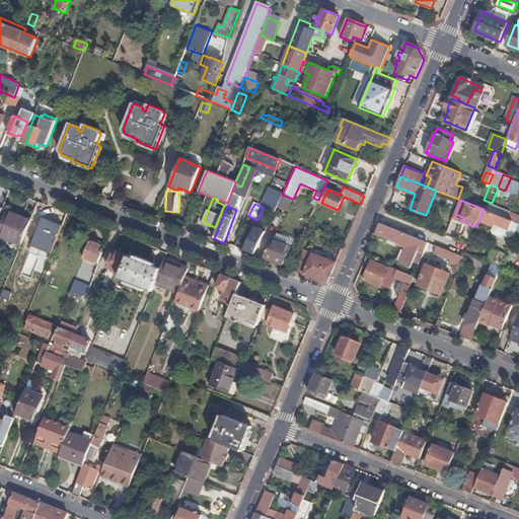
[(501,216),(484,209),(479,220),(494,225),(492,230),(493,233),(499,236),(503,234),(513,238),(515,232),(518,223),(508,219),(505,218),(501,216)]
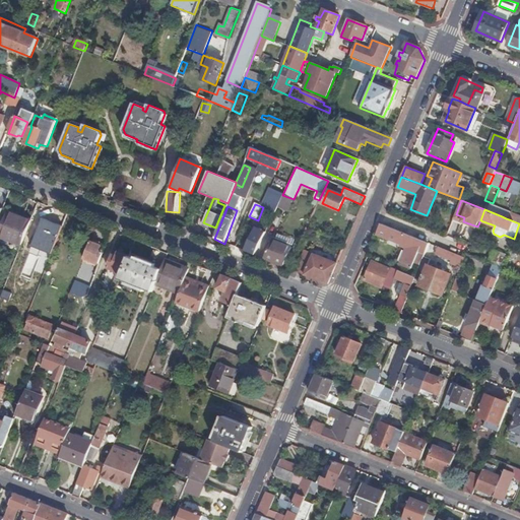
[(0,235),(0,236),(22,246),(33,220),(9,211),(0,235)]
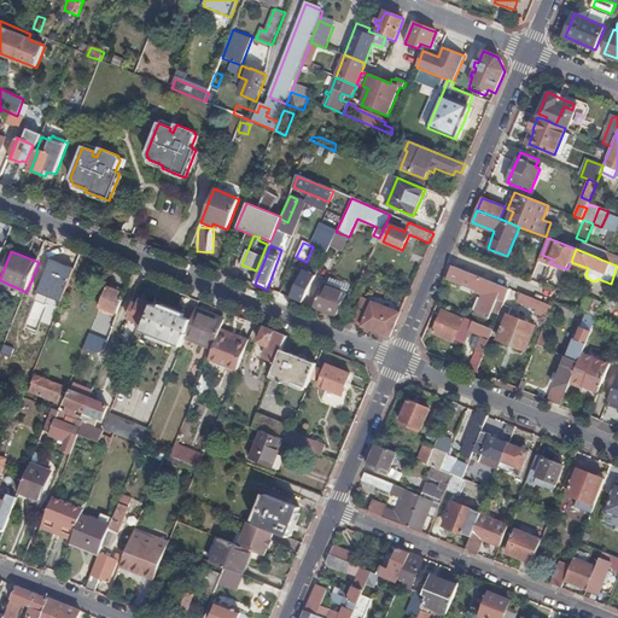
[(617,256),(607,252),(605,261),(617,266),(617,256)]
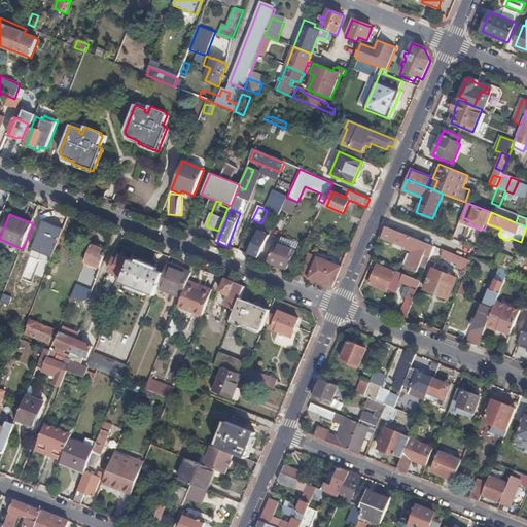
[(63,229),(42,220),(31,249),(51,257),(63,229)]
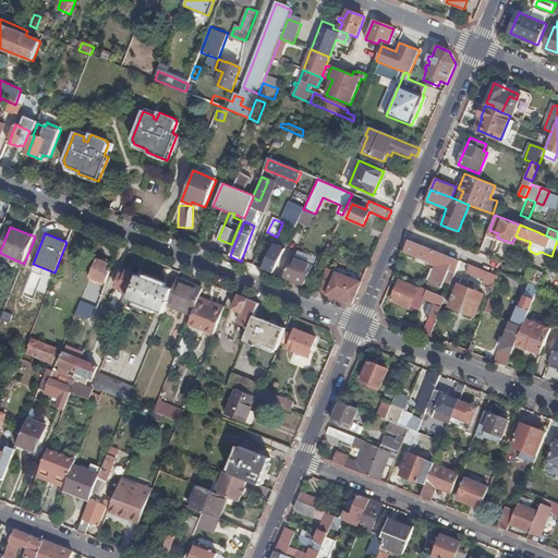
[(461,261),(409,240),(404,251),(440,266),(433,283),(443,287),(450,269),(457,273),(461,261)]
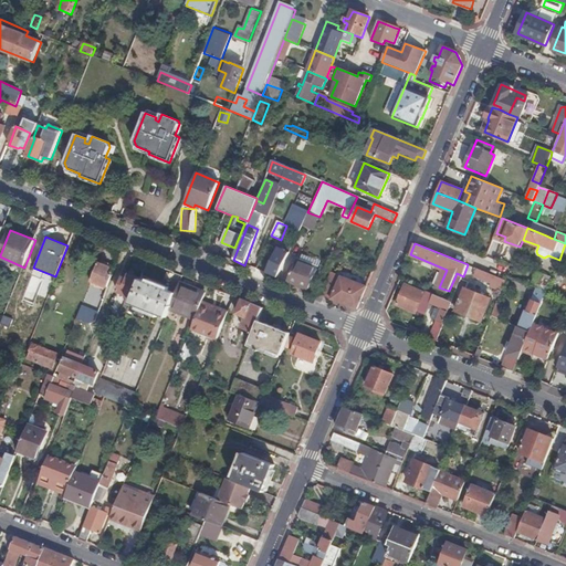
[(266,274),(278,279),(289,253),(279,249),(266,274)]
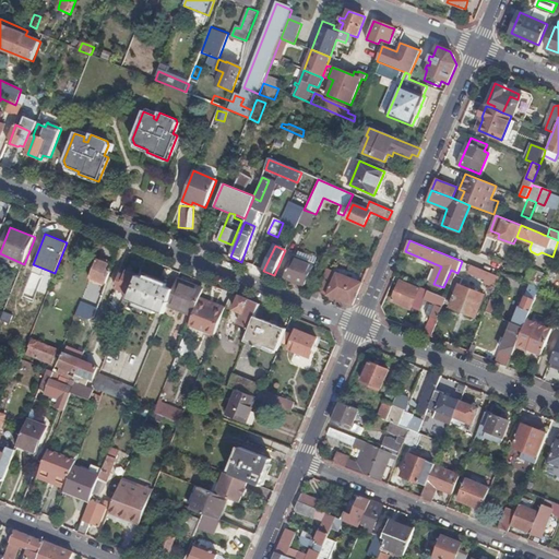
[(102,260),(99,259),(92,277),(107,284),(113,270),(109,268),(110,264),(108,263),(109,261),(103,259),(102,260)]
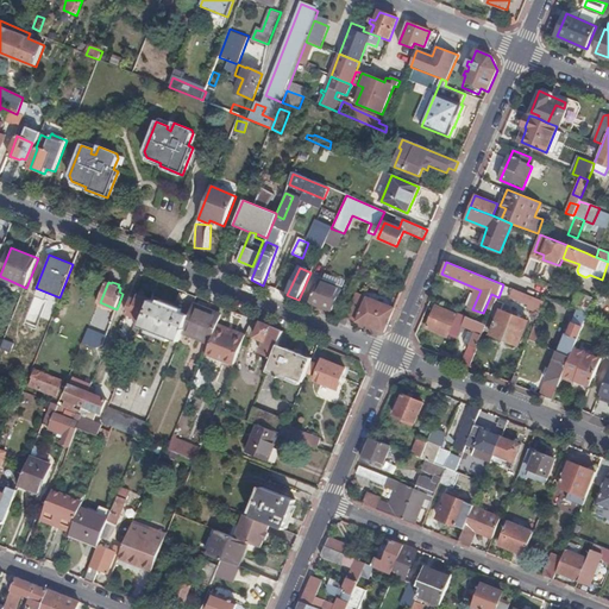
[(309,303),(338,315),(347,293),(320,282),(309,303)]
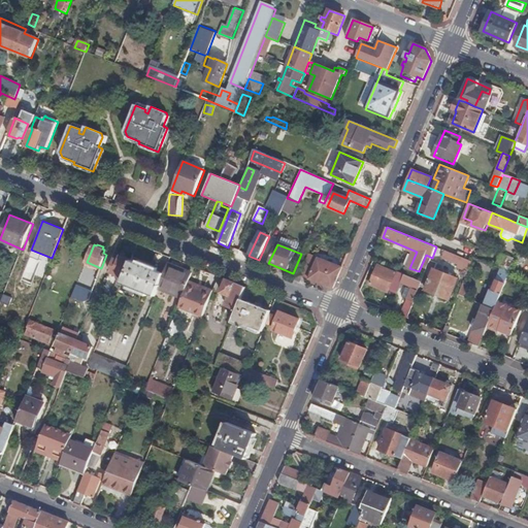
[(472,262),(446,251),(442,258),(458,264),(457,268),(467,272),(472,262)]
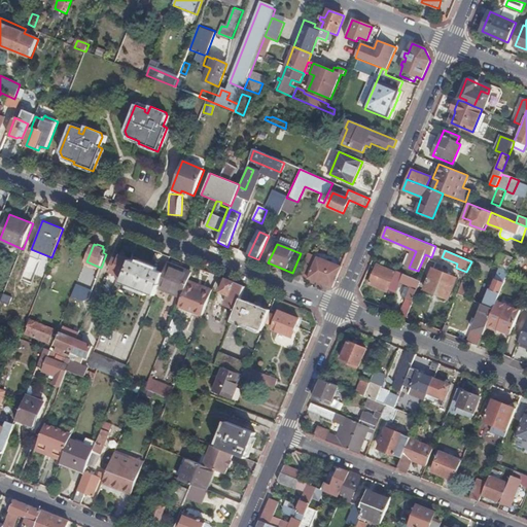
[(496,266),(510,271),(515,257),(501,252),(496,266)]
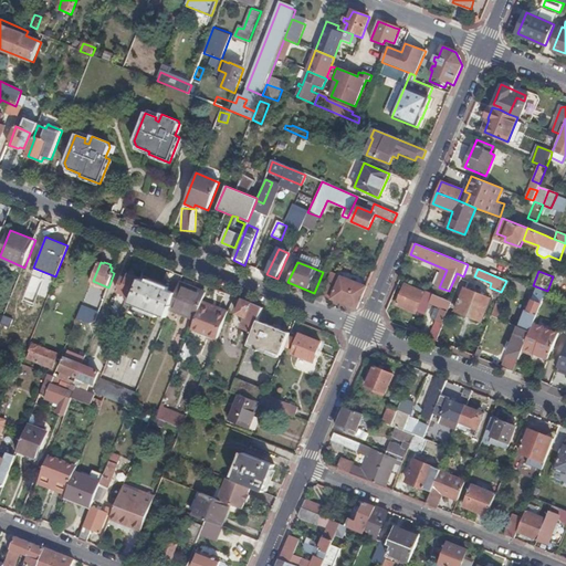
[(332,273),(322,296),(329,300),(357,310),(367,287),(332,273)]
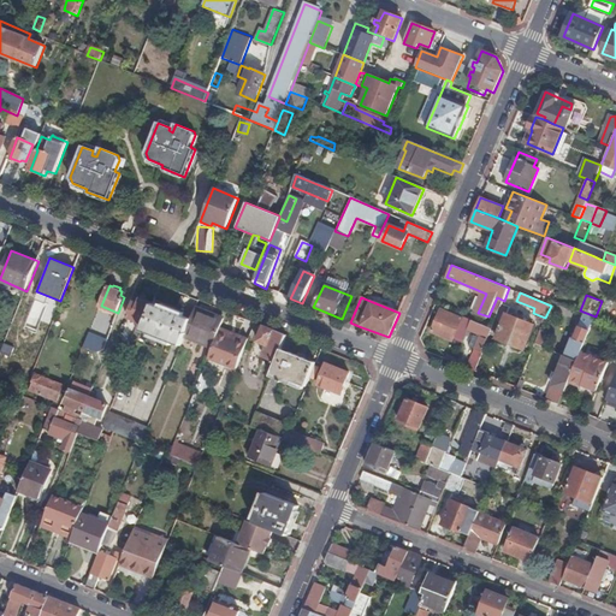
[(138,303),(136,302),(129,318),(141,323),(138,330),(142,332),(143,330),(153,303),(141,298),(138,303)]
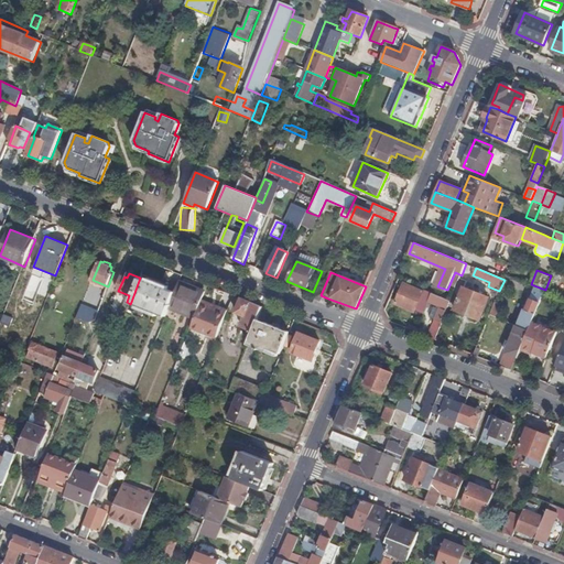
[(176,292),(140,278),(131,302),(166,316),(170,308),(176,292)]
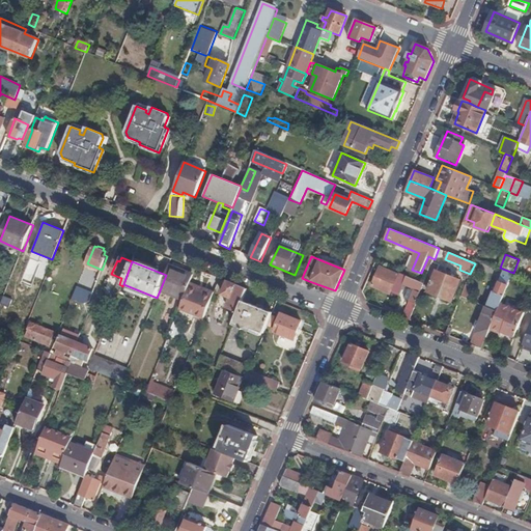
[(169,264),(166,275),(160,290),(163,291),(164,288),(186,297),(189,287),(191,282),(193,278),(179,273),(180,269),(169,264)]
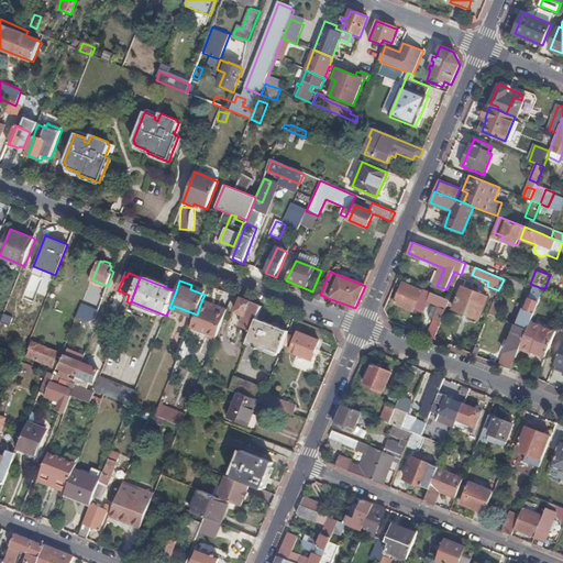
[(450,300),(428,290),(427,293),(403,283),(396,302),(415,311),(419,299),(423,301),(423,299),(440,306),(438,309),(434,319),(428,335),(434,339),(448,305),(450,300)]
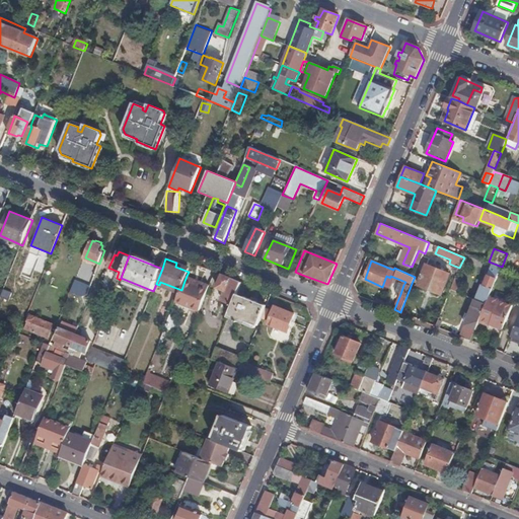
[(190,269),(176,263),(175,267),(189,272),(190,269)]
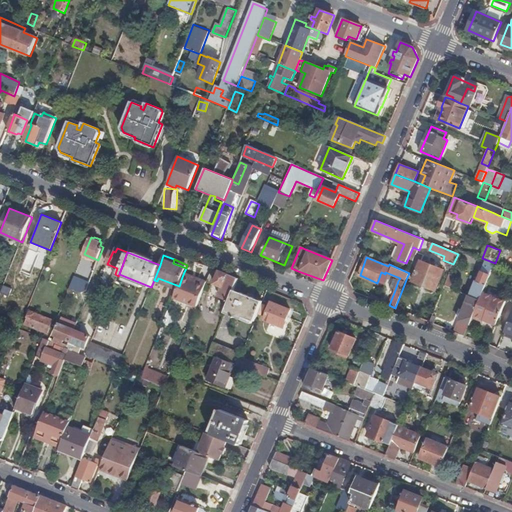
[(421,262),(415,260),(409,273),(407,277),(414,280),(413,281),(436,290),(443,270),(421,261),(421,262)]
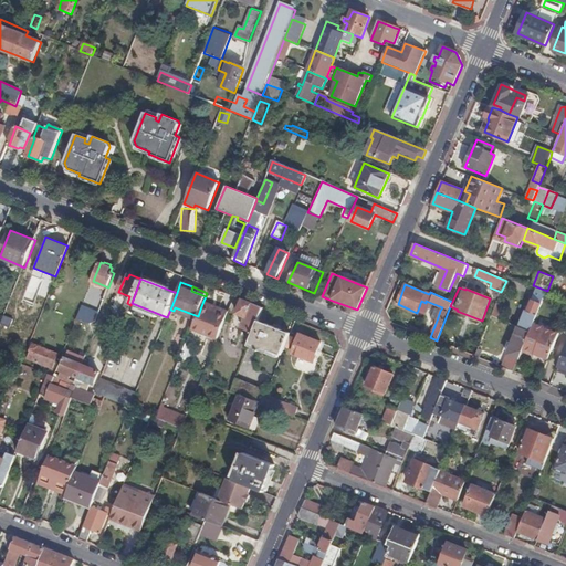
[(546,292),(537,287),(528,311),(525,310),(519,326),(531,332),(534,323),(545,294),(546,292)]
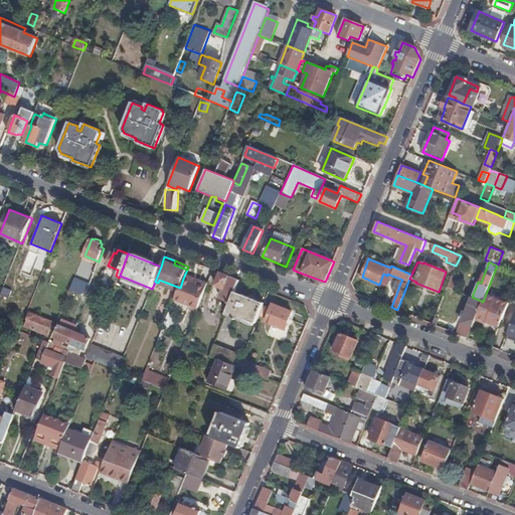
[(227,275),(222,273),(217,285),(224,288),(221,298),(231,302),(236,291),(240,280),(227,275)]
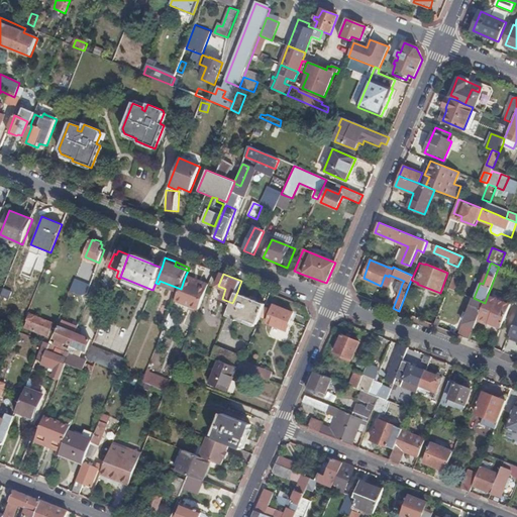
[(186,275),(184,280),(199,286),(201,281),(186,275)]
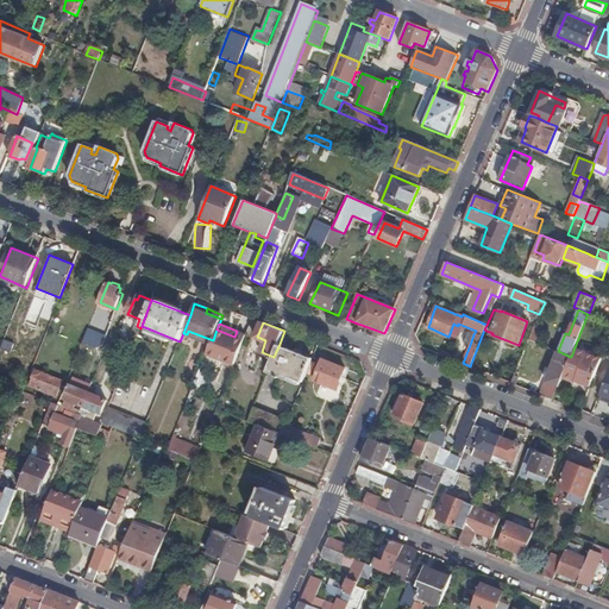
[(540,328),(534,326),(529,340),(534,341),(540,328)]
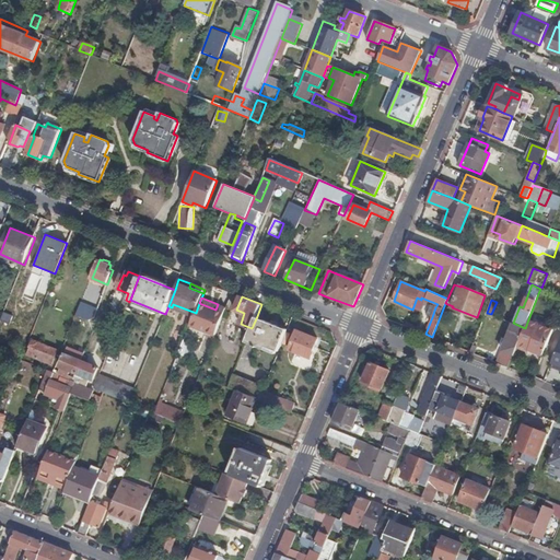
[(82,303),(77,316),(90,321),(96,318),(100,310),(82,303)]
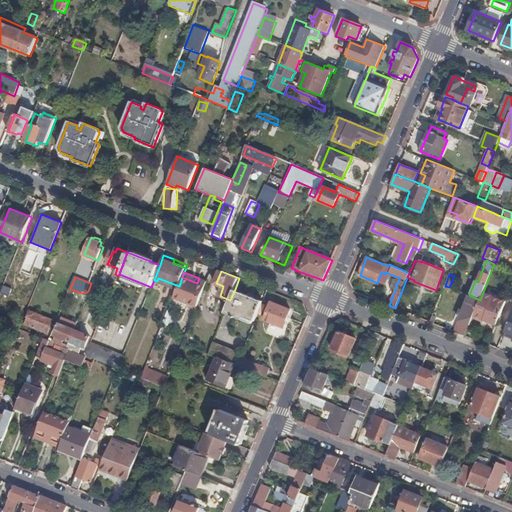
[(179,286),(177,290),(175,297),(198,306),(208,282),(199,278),(197,283),(182,277),(179,286)]
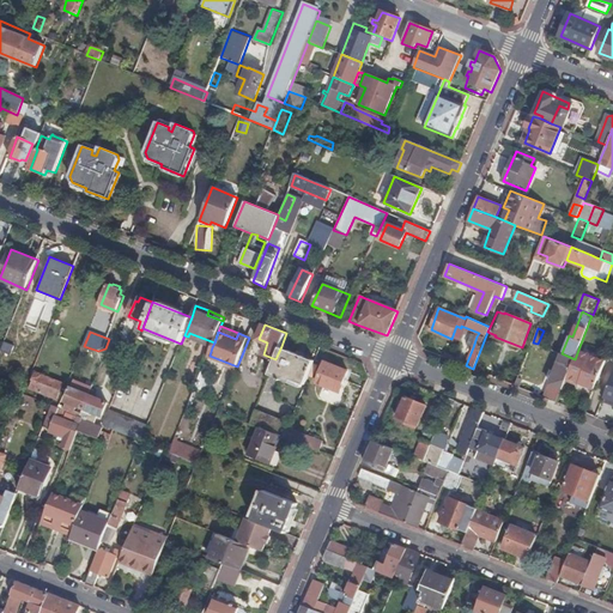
[(189,333),(188,337),(212,347),(214,343),(189,333)]
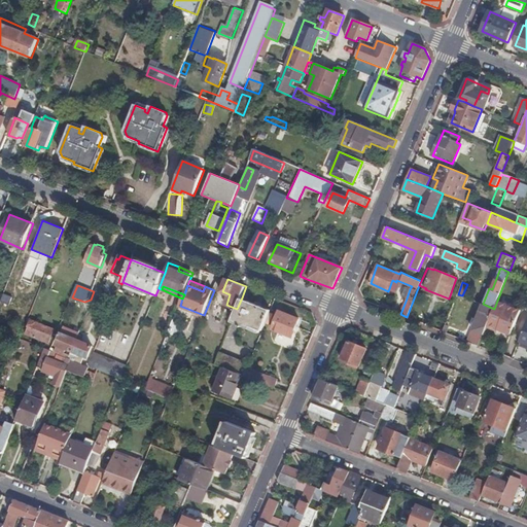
[(458,294),(456,299),(465,303),(467,297),(462,295),(458,294)]
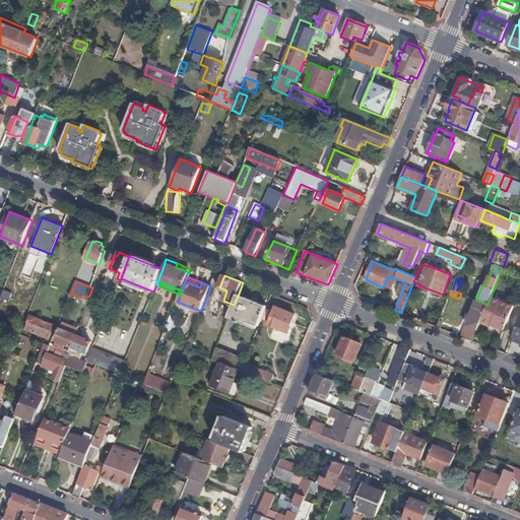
[(7,291),(4,300),(10,303),(13,294),(7,291)]
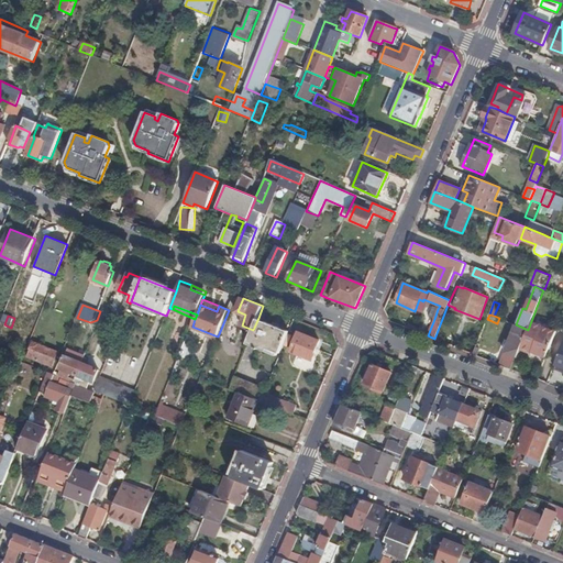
[(280,355),(290,331),(258,318),(253,330),(249,343),(280,355)]
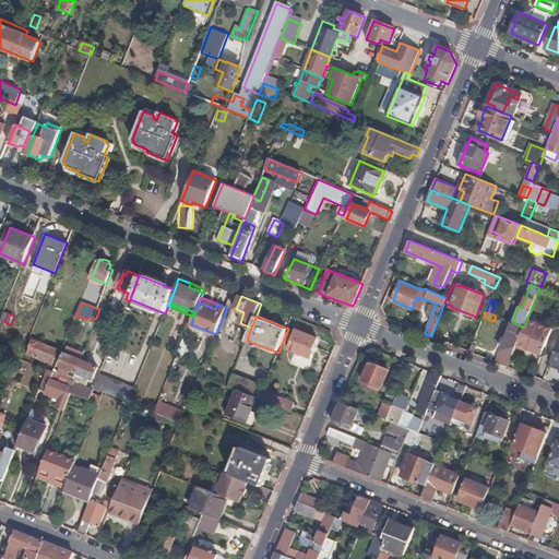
[(524,328),(518,344),(543,354),(552,329),(527,319),(524,328)]
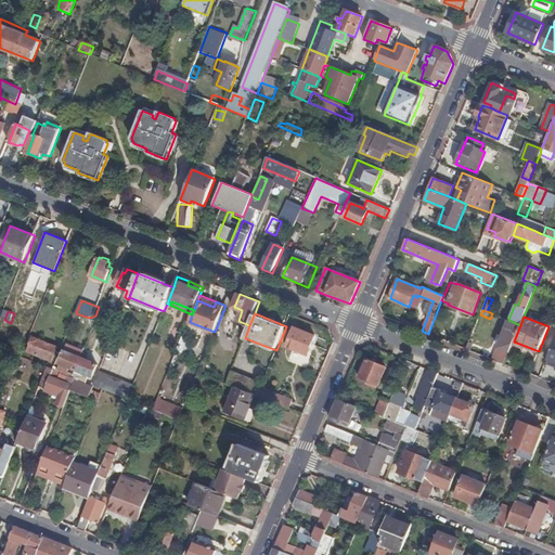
[(498,347),(492,360),(504,364),(514,341),(520,325),(508,320),(502,337),(504,337),(500,348),(498,347)]
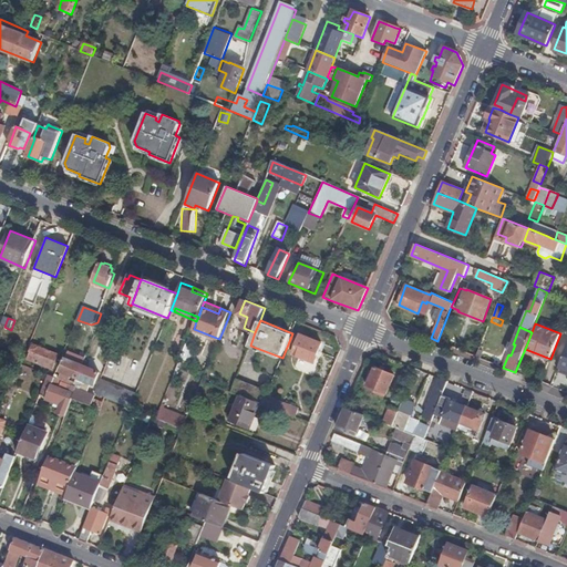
[(322,343),(301,334),(294,353),(315,361),(322,343)]
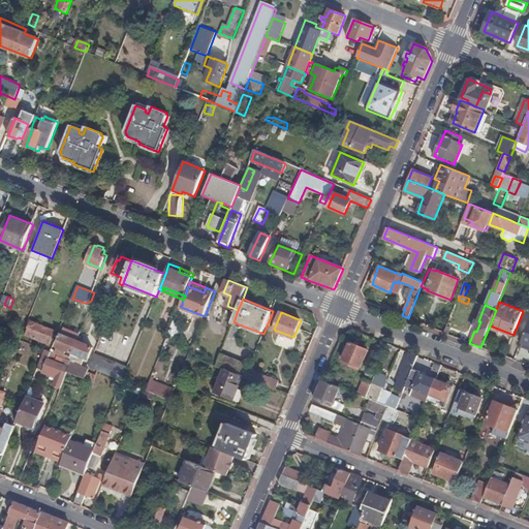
[(56,331),(32,321),(27,335),(50,344),(56,331)]
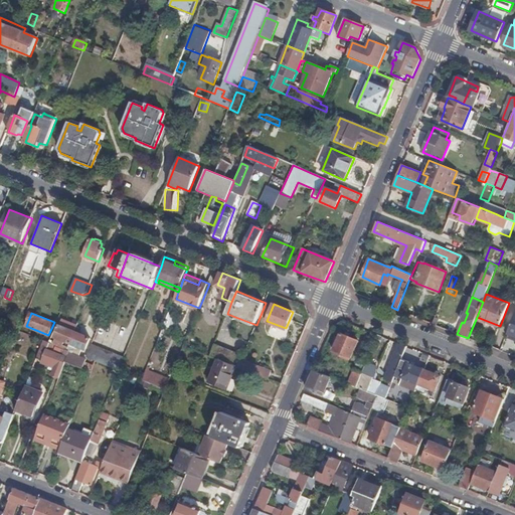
[(143,354),(155,322),(140,316),(124,359),(140,365),(144,355),(143,354)]
